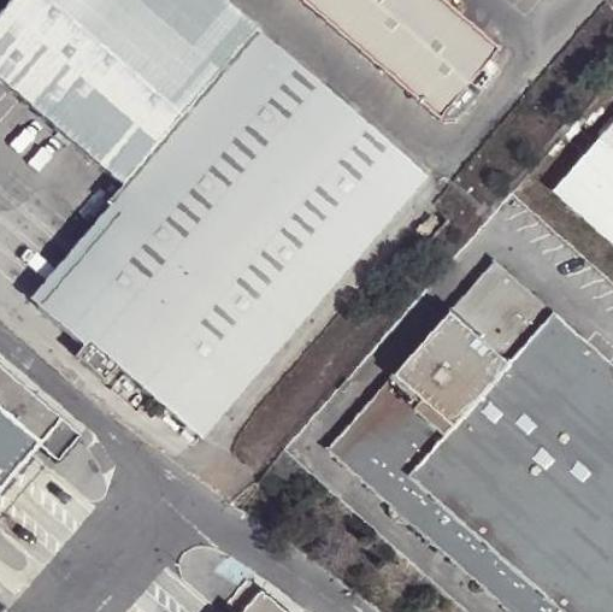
[(249,30),(214,0),(4,0),(0,4),(0,83),(117,186),(249,30)]
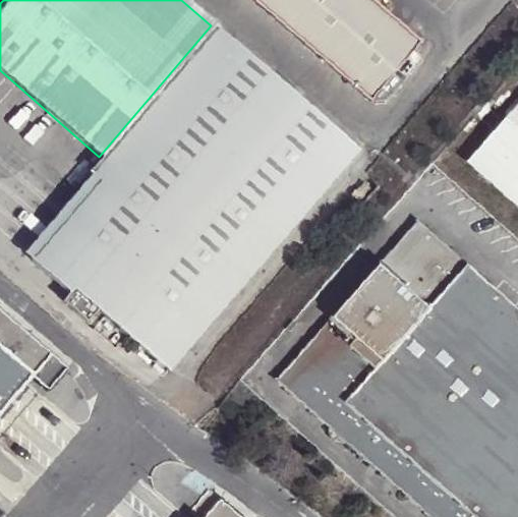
[(257,0),(370,98),(422,39),(378,0),(257,0)]
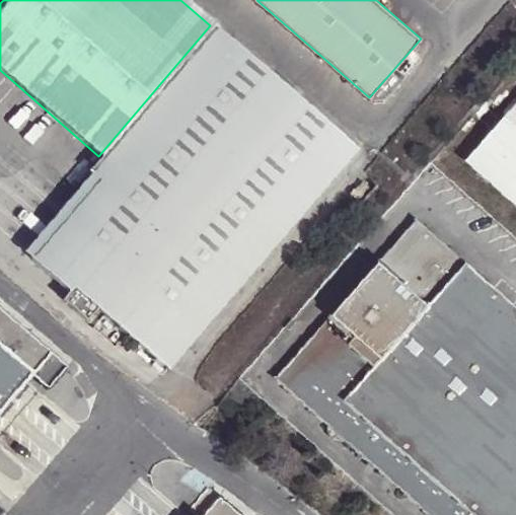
[(210,25),(98,156),(88,169),(91,171),(99,178),(30,259),(69,290),(72,286),(96,307),(167,368),(359,146),(214,22),(210,25)]
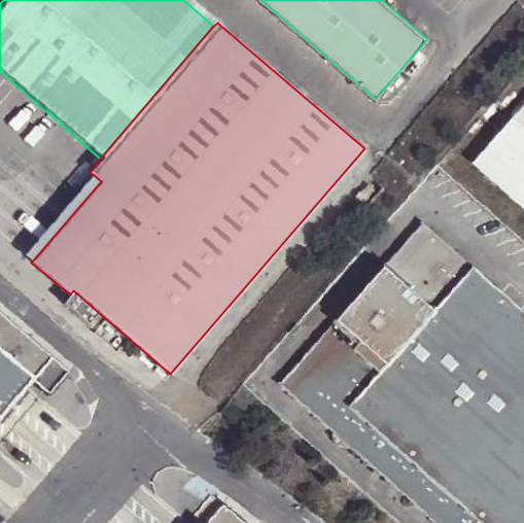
[(523,113),(519,109),(480,162),(523,199),(523,113)]
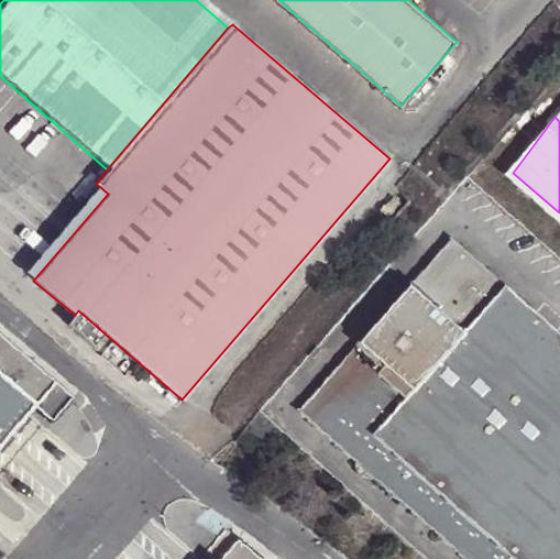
[(108,194),(99,186),(24,273),(33,281),(108,194)]
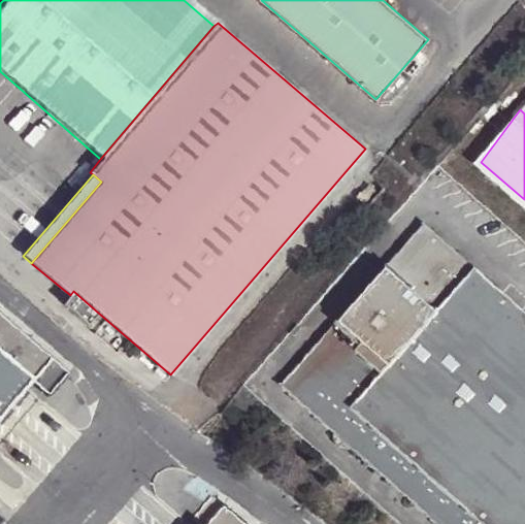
[(365,200),(378,186),(370,181),(363,189),(361,188),(357,193),(365,200)]
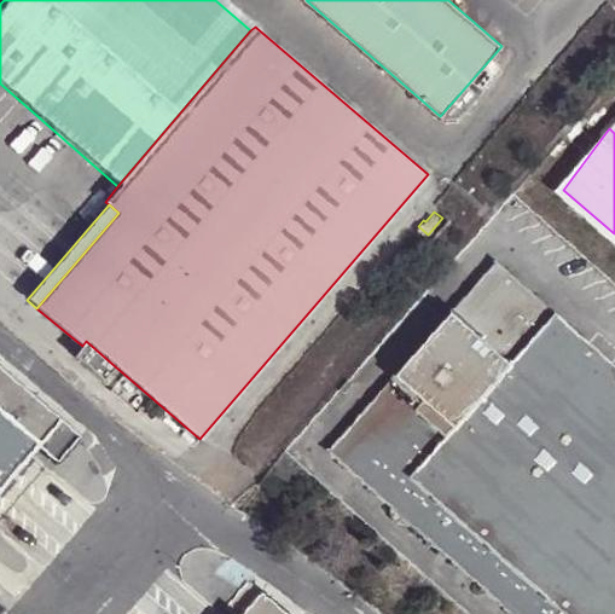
[(614,358),(500,256),(330,449),(516,613),(561,613),(566,610),(569,613),(614,613),(614,358)]
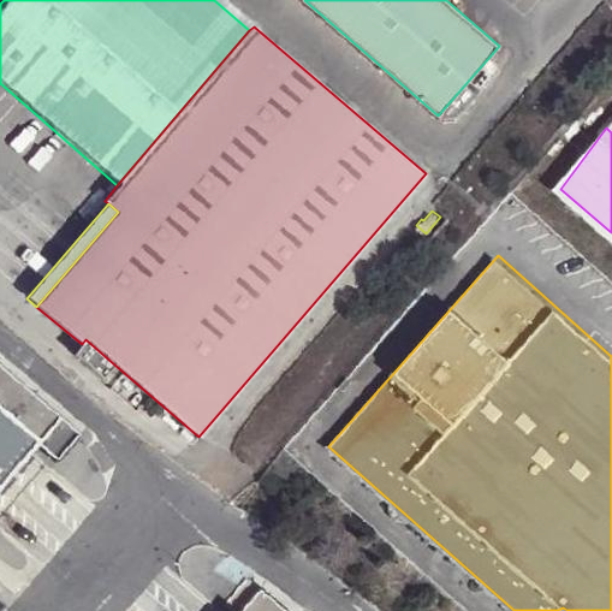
[(104,379),(114,365),(85,339),(82,344),(73,354),(104,379)]
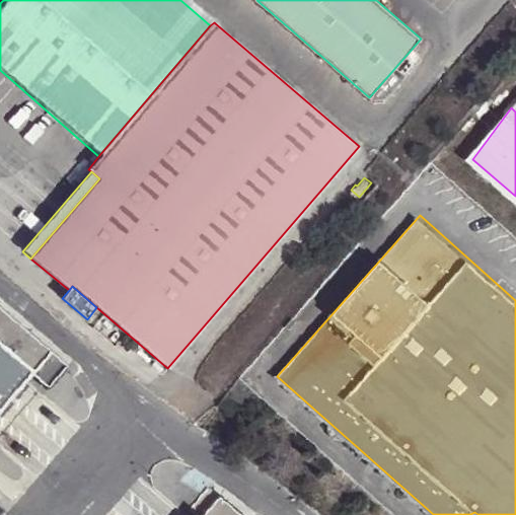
[(0,406),(38,364),(0,330),(0,406)]
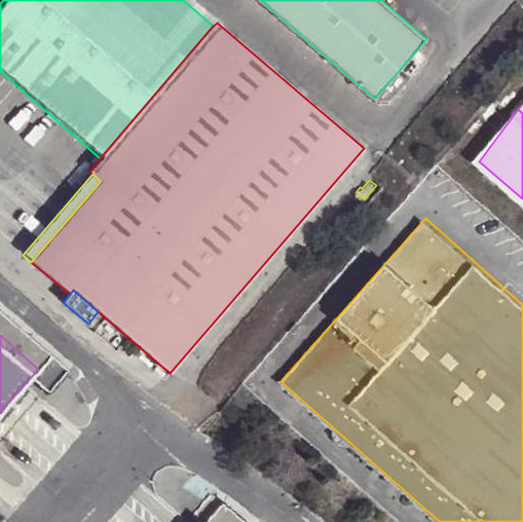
[(217,521),(207,513),(198,521),(217,521)]
